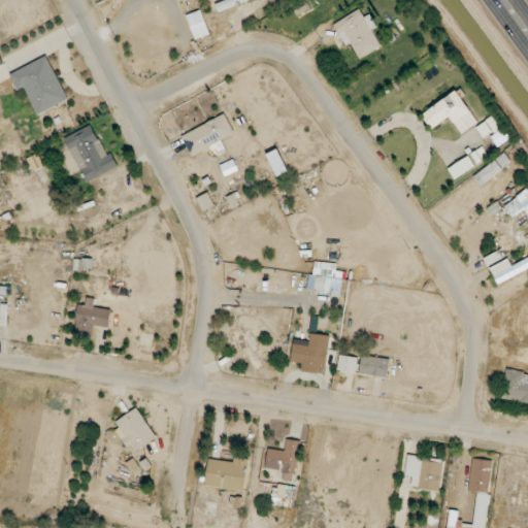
[(224,0),(216,4),(219,11),(249,0),(224,0)]
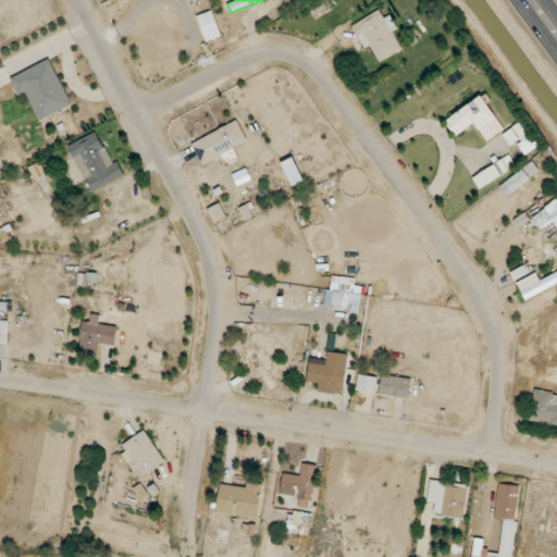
[(207,42),(222,36),(212,11),(197,16),(207,42)]
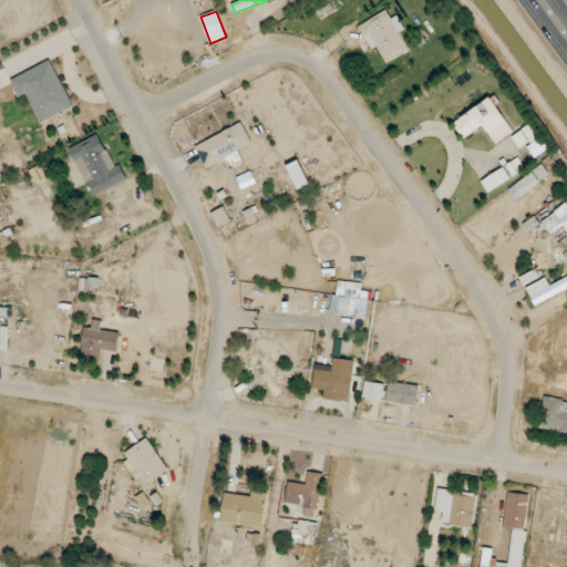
[(410,51),(400,32),(404,30),(398,16),(391,19),(387,11),(359,26),(371,50),(377,47),(385,63),(410,51)]
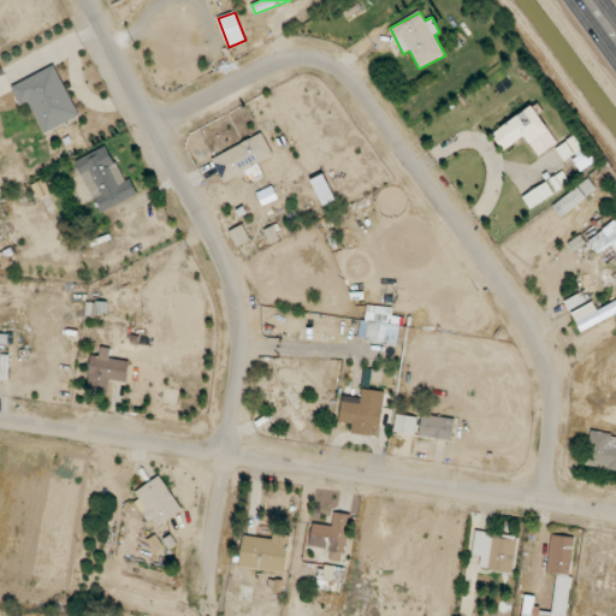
[(29,102),(43,134),(80,117),(55,65),(11,86),(21,106),(29,102)]
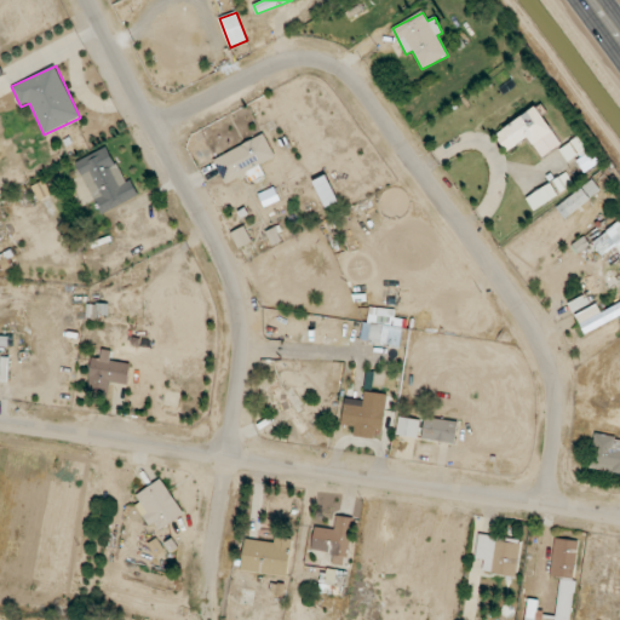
[(561,145),(538,107),(495,133),(507,151),(529,137),(541,158),(561,145)]
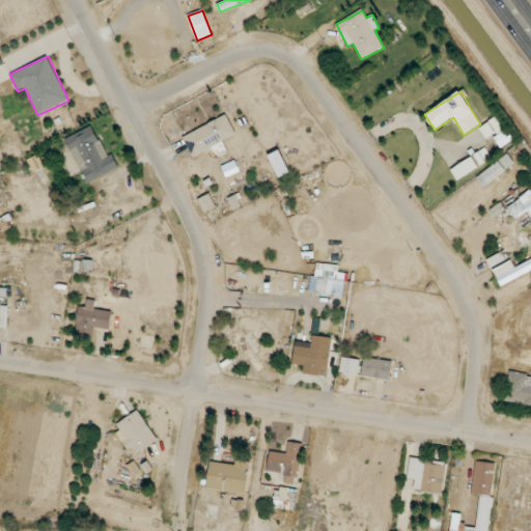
[(193,157),(236,135),(226,115),(183,137),(193,157)]
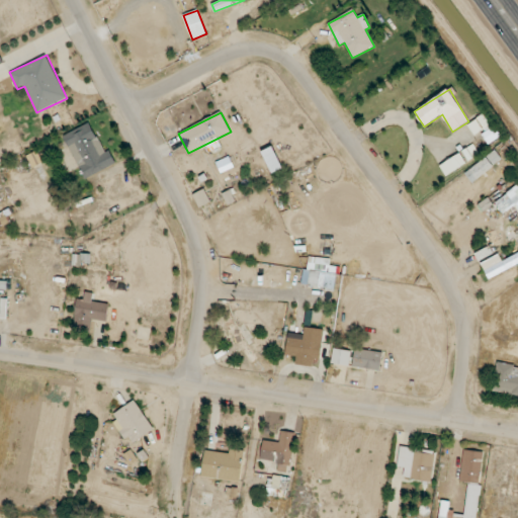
[(491,126),(485,114),(467,122),(472,135),(491,126)]
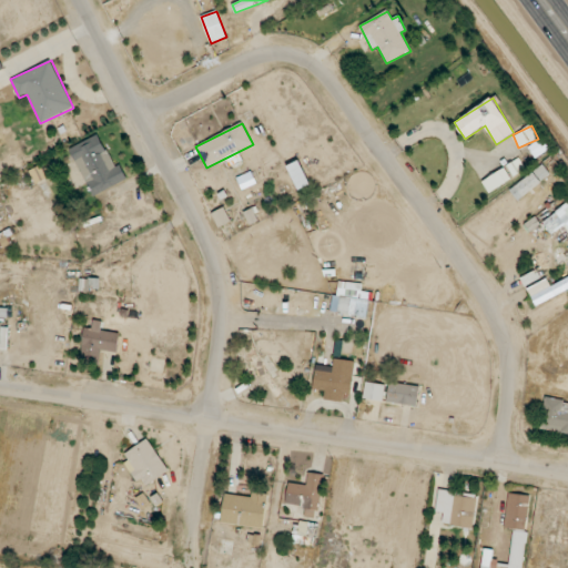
[(70,148),(92,196),(128,180),(120,164),(114,168),(99,134),(70,148)]
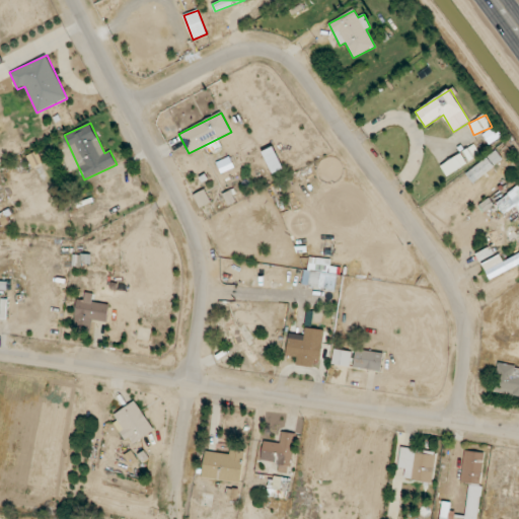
[(501,136),(494,127),(482,135),(489,145),(501,136)]
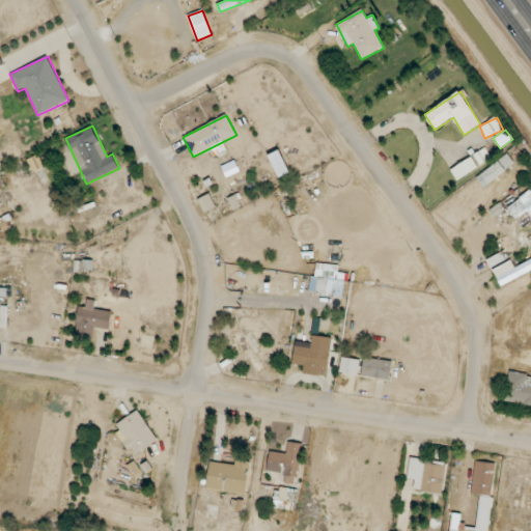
[(279,177),(290,172),(280,150),(269,156),(279,177)]
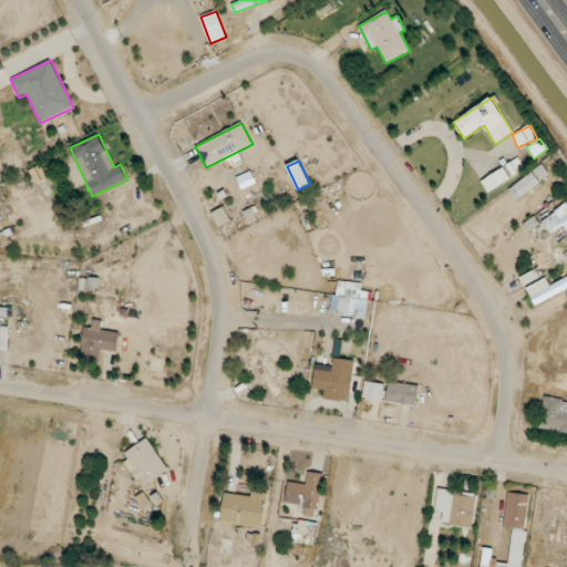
[(48,178),(41,165),(30,171),(35,184),(48,178)]
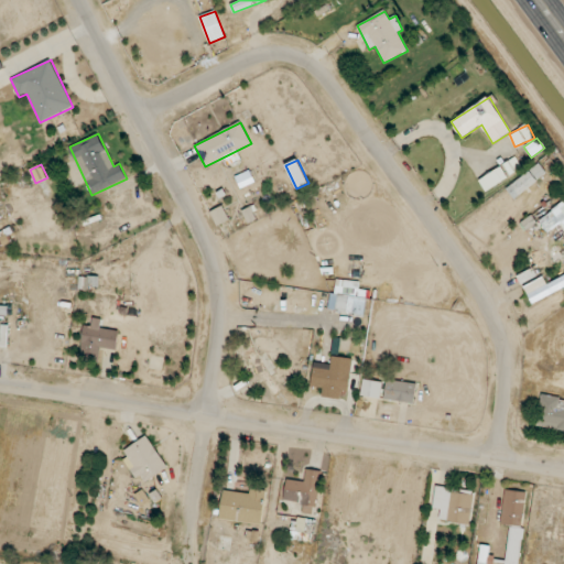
[(511,196),(548,177),(541,165),(506,185),(511,196)]
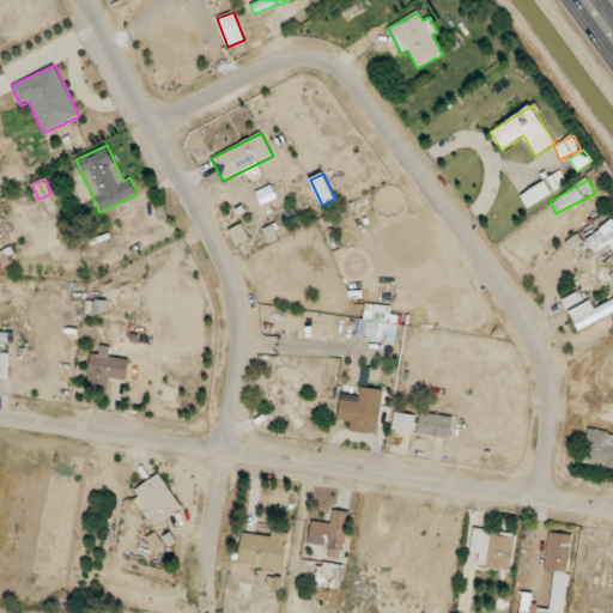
[(612,219),(584,238),(595,254),(610,243),(612,248),(612,219)]
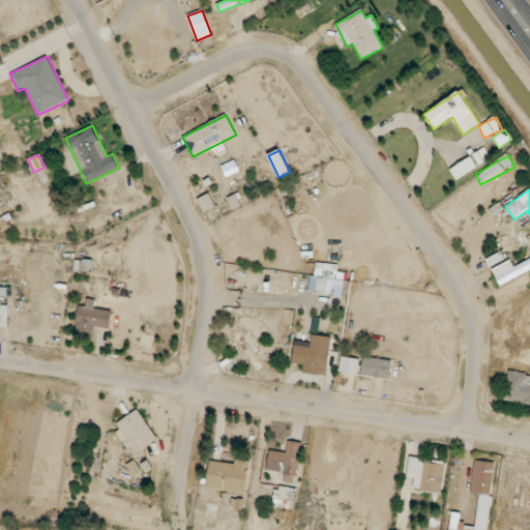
[(529,259),(513,267),(510,260),(492,269),(500,285),(529,270),(529,259)]
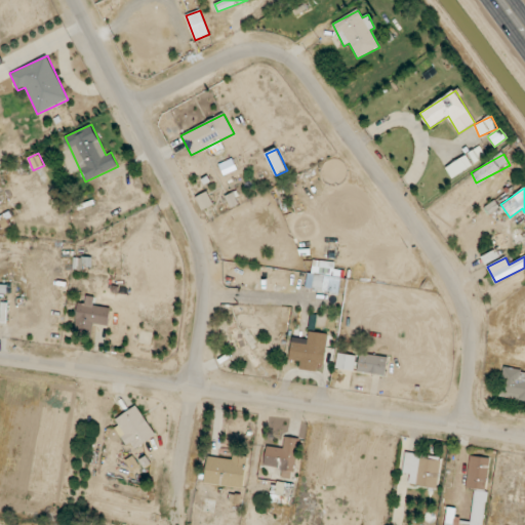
[(75,257),(75,268),(91,268),(91,257),(75,257)]
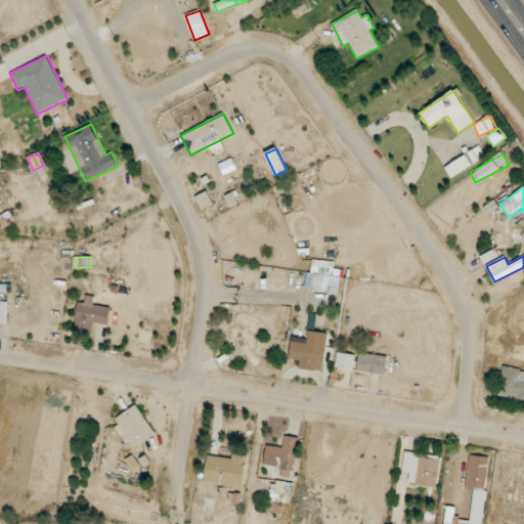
[(305,290),(339,293),(341,269),(334,269),(335,262),(312,260),(311,273),(306,272),(305,290)]
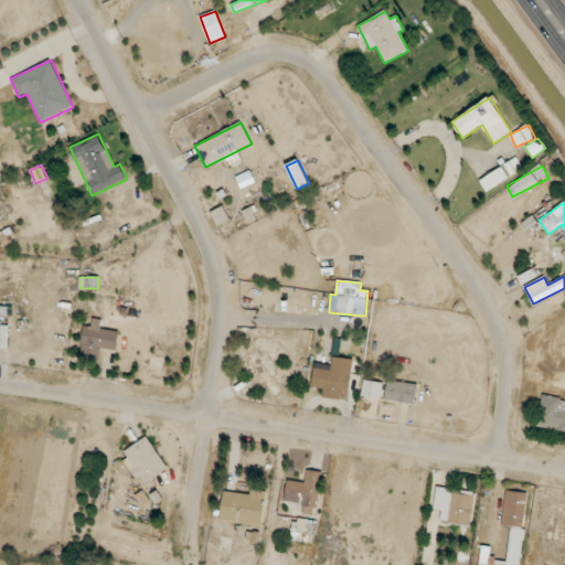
[(0,344),(8,344),(9,324),(0,323),(0,316),(7,317),(7,306),(0,306),(0,344)]
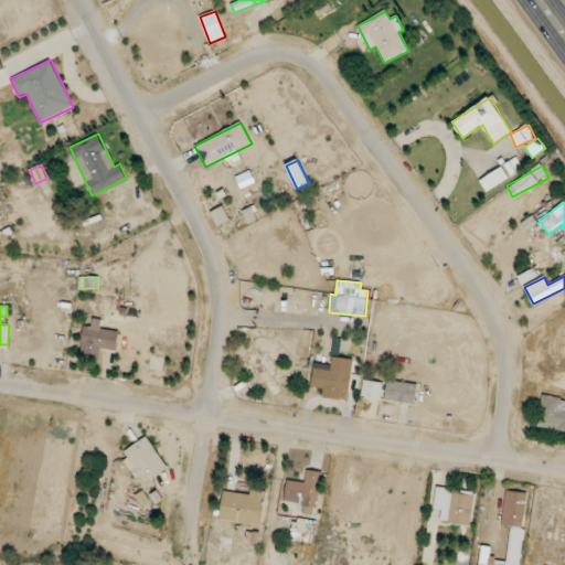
[(100,330),(102,319),(92,318),(92,327),(84,326),(82,358),(99,359),(100,349),(117,350),(118,331),(100,330)]
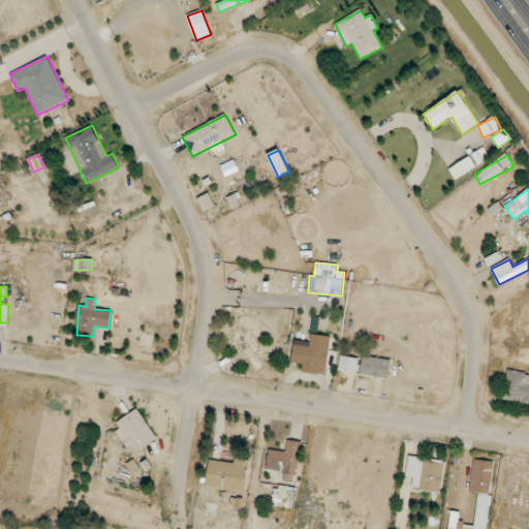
[(241,335),(234,340),(255,372),(262,367),(241,335)]
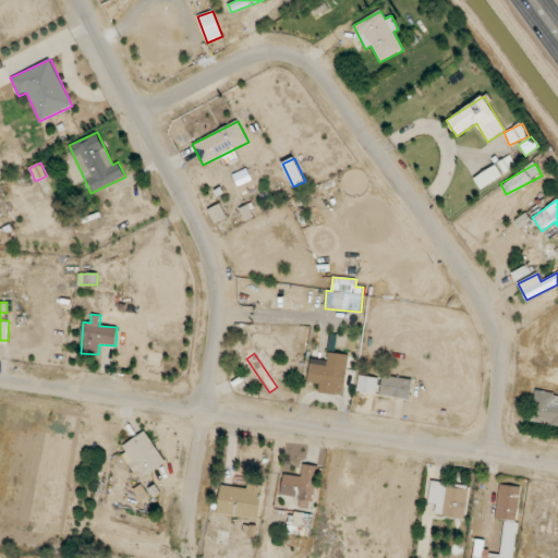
[(344,388),(347,368),(327,366),(327,361),(310,359),(307,383),(319,385),(318,392),(337,395),(337,387),(344,388)]
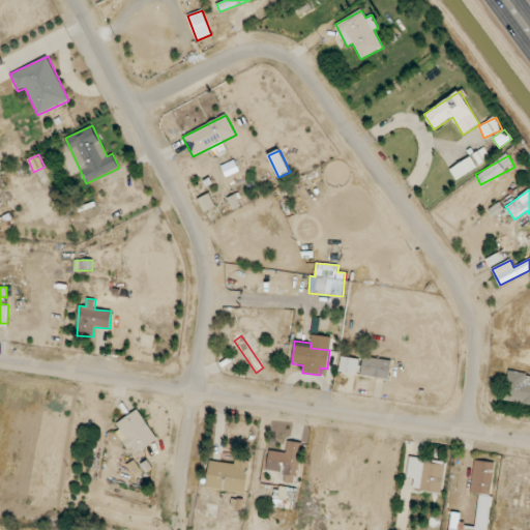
[(359,359),(342,356),(339,372),(357,375),(359,359)]
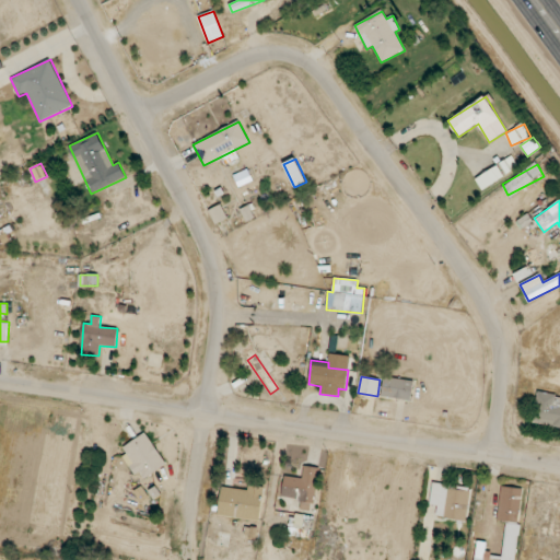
[(381,397),(411,400),(413,381),(383,377),(381,397)]
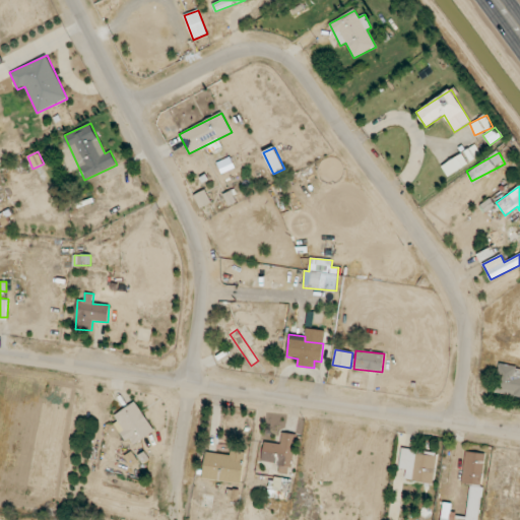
[(519,367),(498,365),(494,393),(519,396),(519,367)]
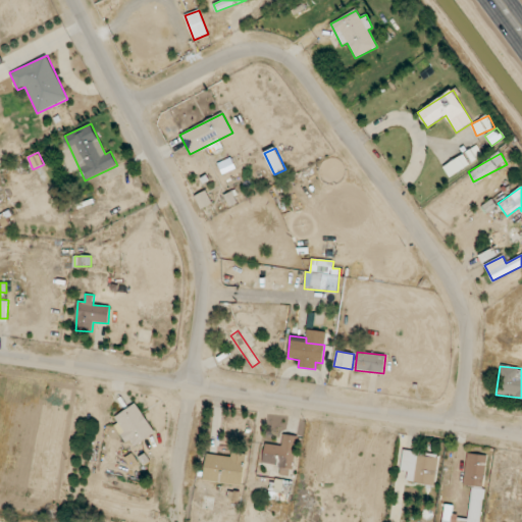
[(111,419),(127,442),(129,440),(135,448),(156,432),(135,403),(111,419)]
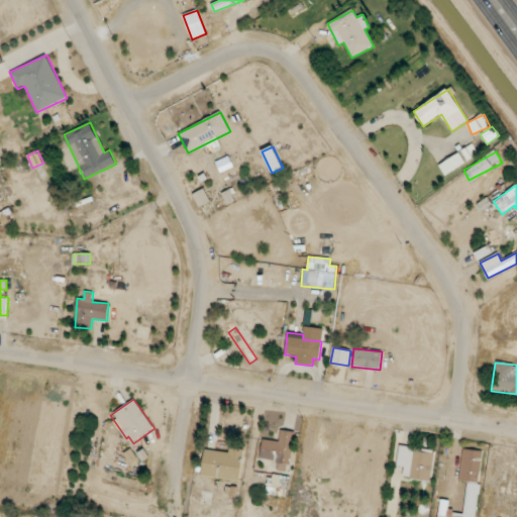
[(238,482),(243,448),(229,446),(228,453),(205,449),(200,476),(238,482)]
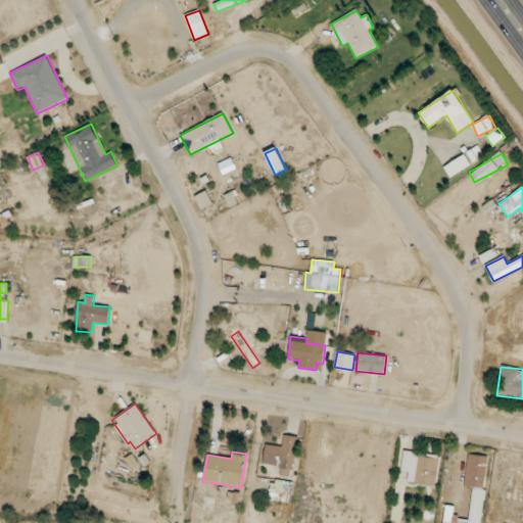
[(401,472),(409,472),(408,483),(436,486),(439,455),(403,452),(401,472)]
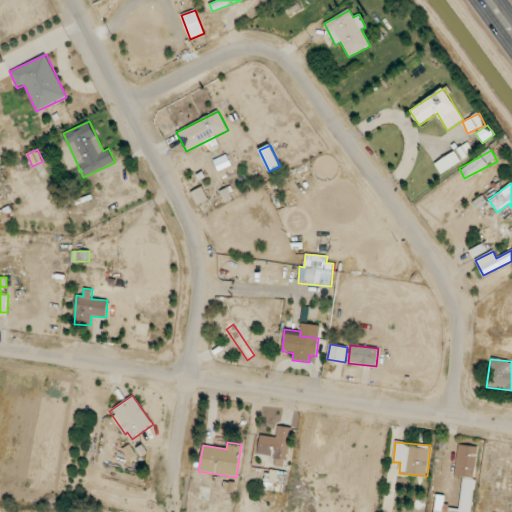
[(478,447),(459,444),(454,476),(473,479),(478,447)]
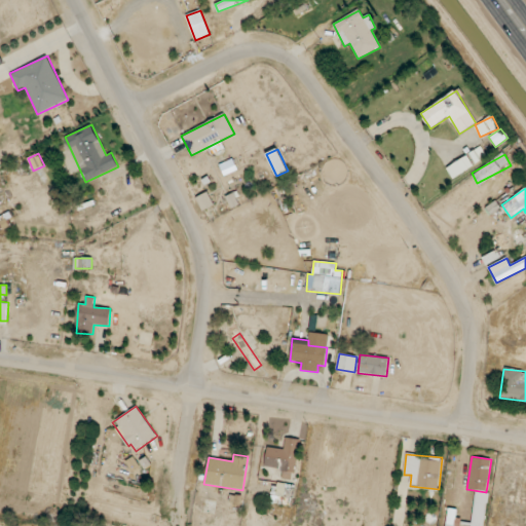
[(483,525),(488,493),(476,491),(470,525),(483,525)]
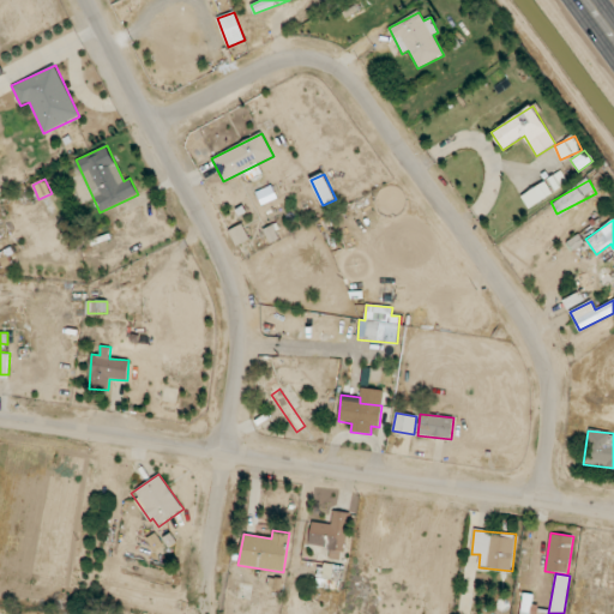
[(529,613),(530,594),(521,594),(519,613),(529,613)]
